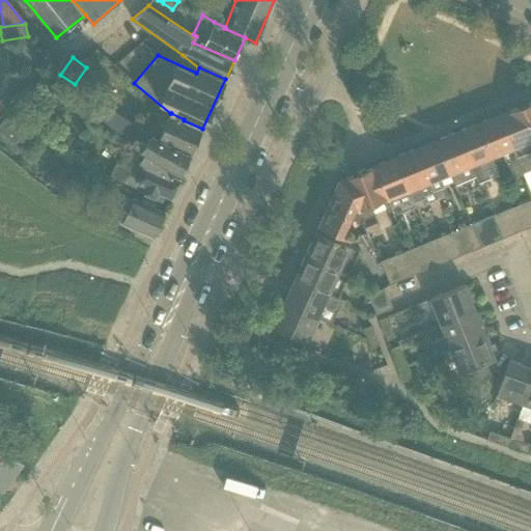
[(59,76),(52,88),(83,111),(119,137),(120,134),(128,124),(59,76)]
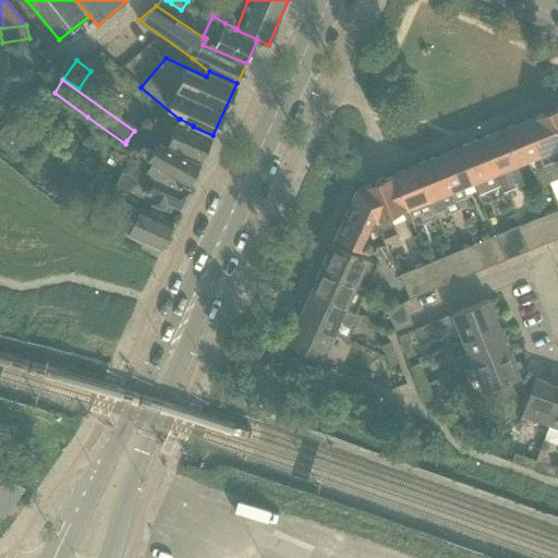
[(109,89),(102,98),(112,106),(119,97),(109,89)]
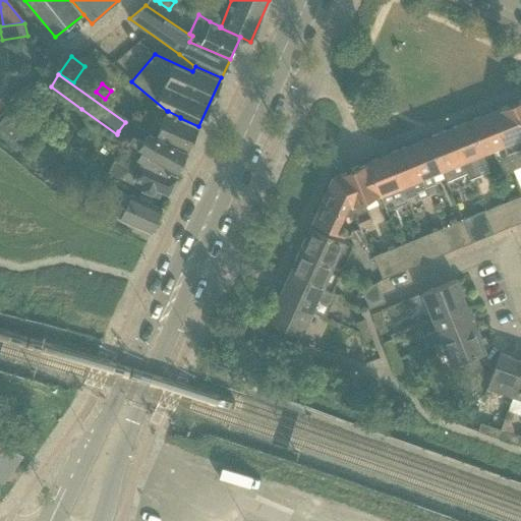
[(520,119),(514,103),(489,113),(513,171),(520,167),(520,162),(517,152),(520,150),(520,119)]
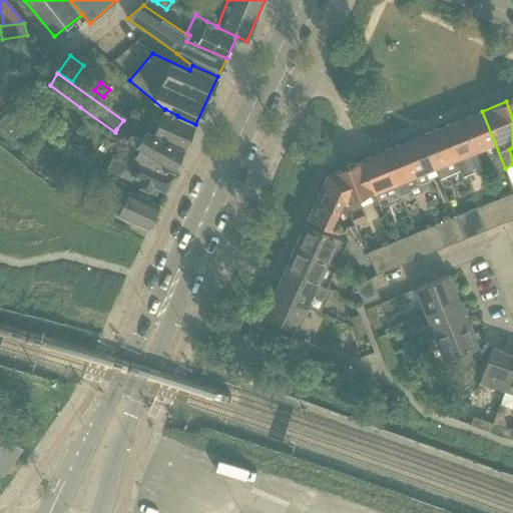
[(9,109),(0,120),(0,126),(29,149),(41,133),(45,128),(13,104),(9,109)]
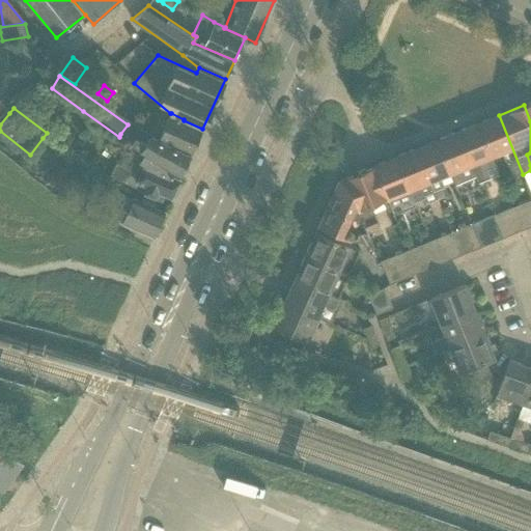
[(170,113),(159,138),(191,155),(202,129),(184,120),(184,119),(171,113),(170,113)]
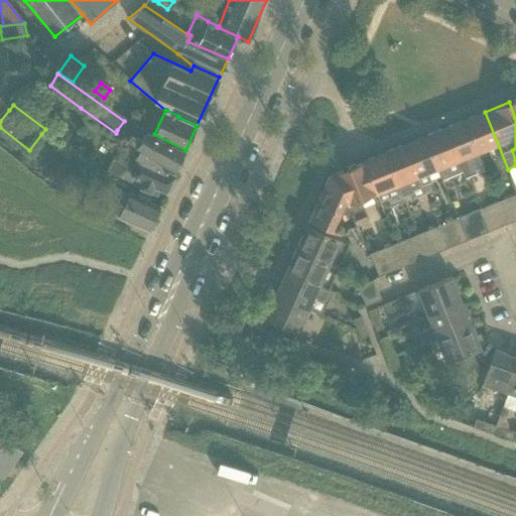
[(485,112),(465,120),(478,153),(488,149),(498,173),(508,169),(485,112)]
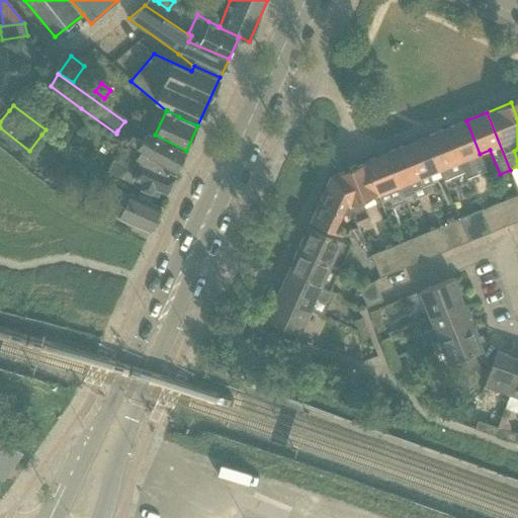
[(124,121),(117,131),(130,139),(127,142),(161,163),(172,170),(176,172),(186,151),(155,137),(154,136),(147,132),(146,133),(126,118),(124,121)]
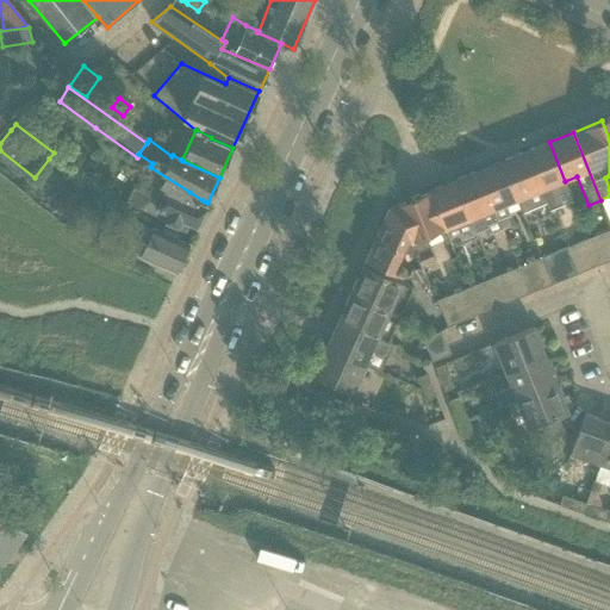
[(549,142),(526,151),(546,203),(549,210),(560,205),(556,195),(567,191),(564,181),(565,181),(549,142)]
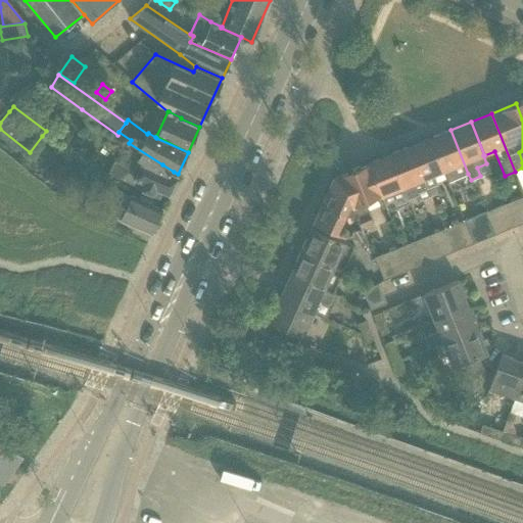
[(450,130),(430,138),(443,172),(444,172),(448,182),(468,174),(450,130)]
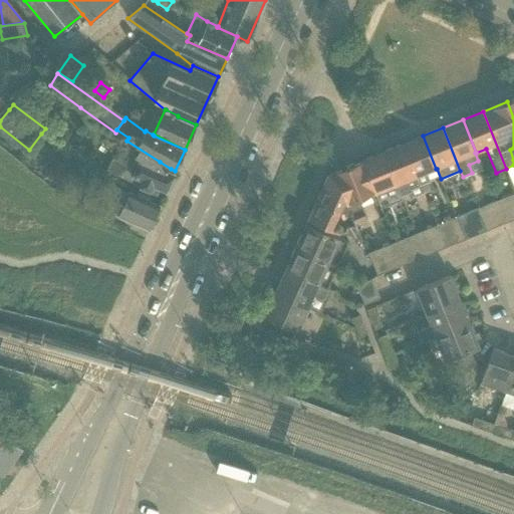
[(423,136),(403,144),(423,193),(432,190),(426,173),(436,169),(423,136)]
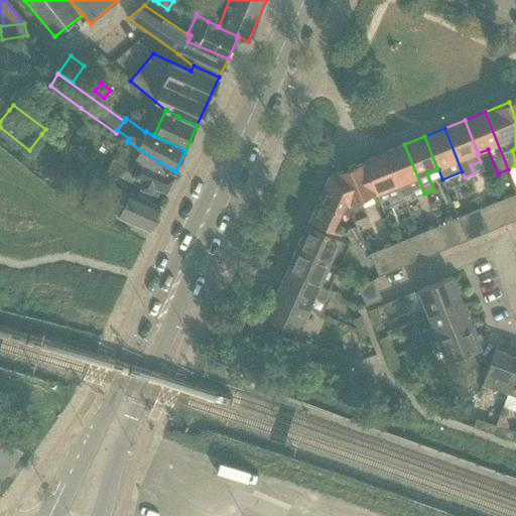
[(113,158),(108,170),(113,174),(138,186),(137,187),(156,196),(158,189),(165,192),(173,174),(157,167),(160,162),(127,141),(122,148),(131,153),(124,163),(119,161),(113,158)]
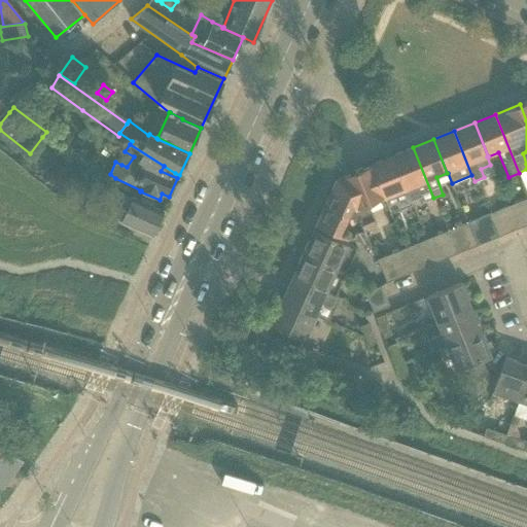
[(413,147),(392,155),(411,201),(420,197),(423,203),(433,198),(413,147)]
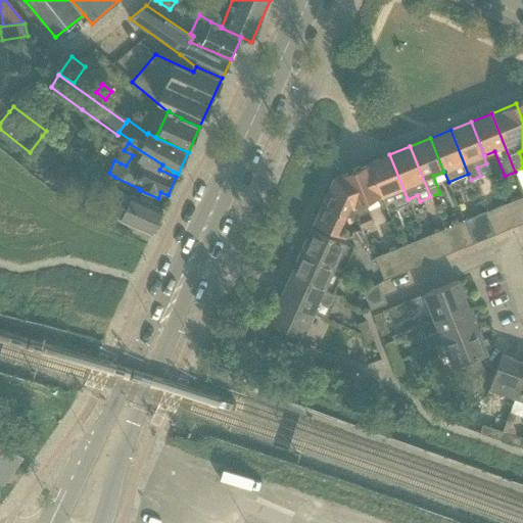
[(370,162),(367,163),(380,196),(381,197),(385,207),(386,210),(408,201),(408,199),(389,154),(370,162)]
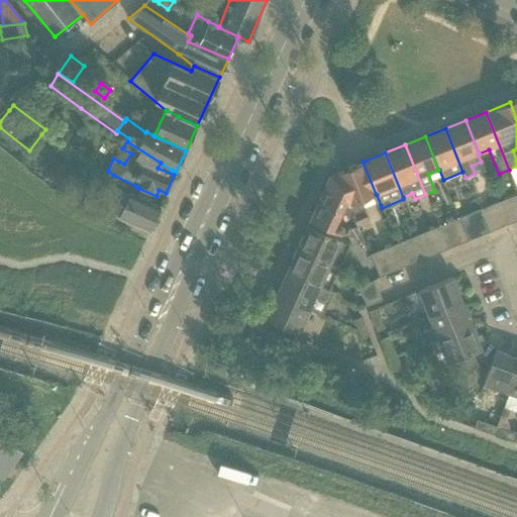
[(336,173),(335,173),(349,208),(356,225),(357,225),(369,220),(367,214),(360,200),(373,195),(376,194),(363,162),(336,173)]
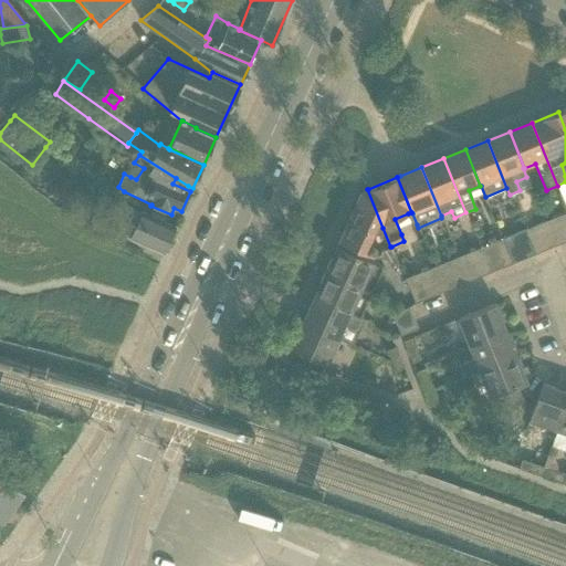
[(360,192),(338,241),(357,249),(365,230),(373,232),(383,228),(367,189),(360,192)]
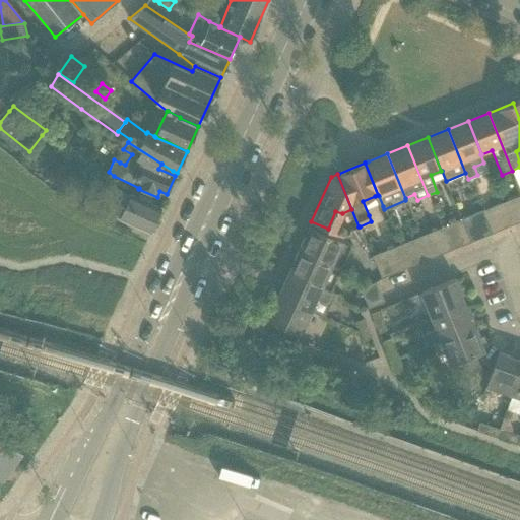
[(50,175),(45,182),(51,187),(56,180),(50,175)]
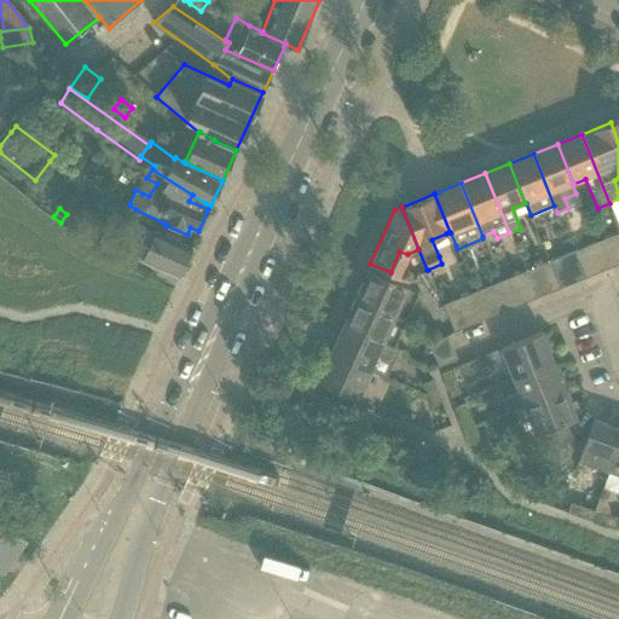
[(119,248),(157,266),(180,276),(192,248),(155,230),(149,244),(125,233),(119,248)]
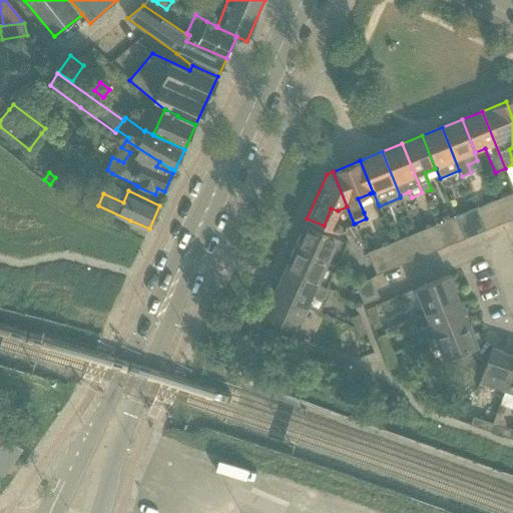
[(512,192),(495,200),(504,222),(512,218),(512,192)]
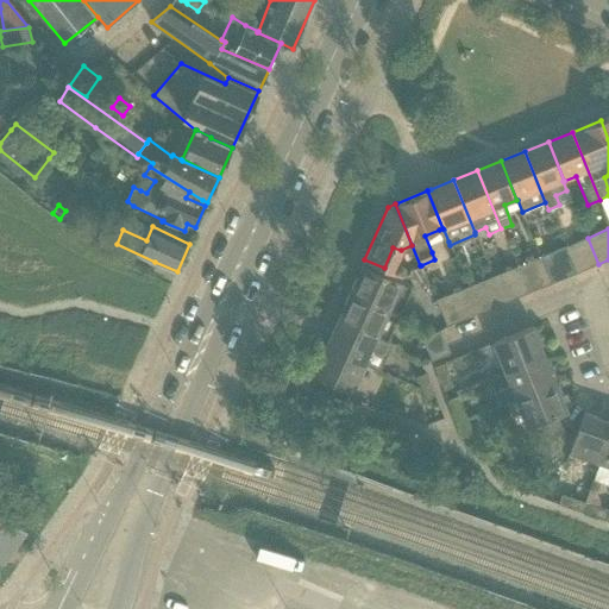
[(588,238),(565,248),(576,274),(598,264),(588,238)]
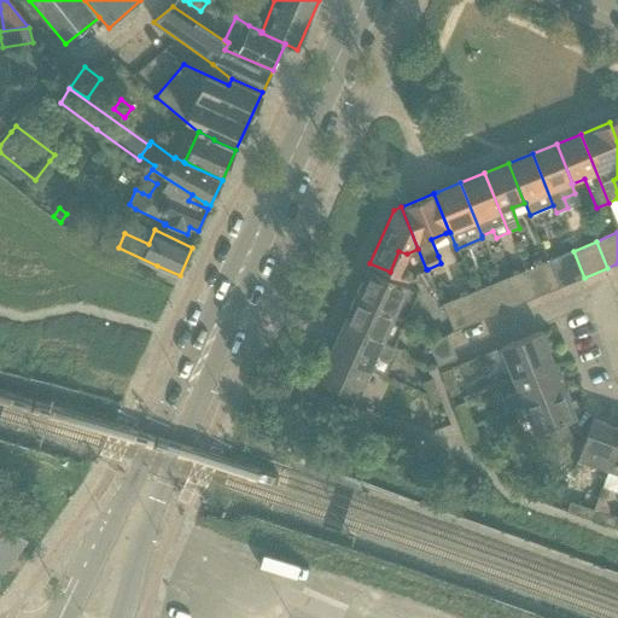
[(573,251),(548,261),(559,289),(584,278),(573,251)]
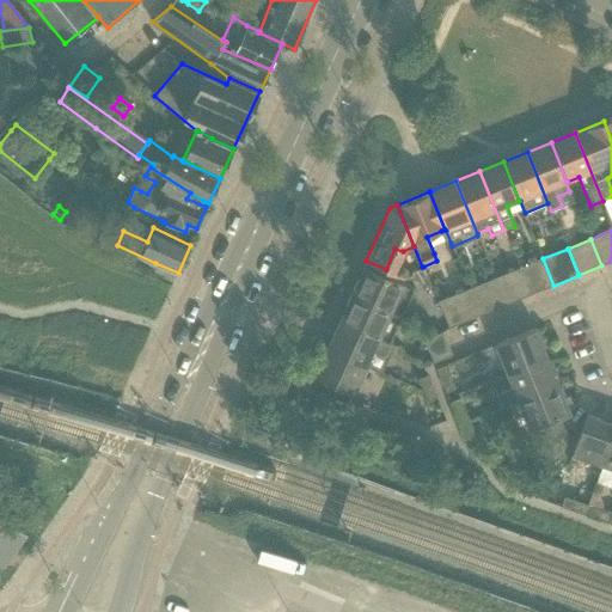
[(530,264),(519,268),(531,295),(554,286),(543,258),(530,264)]
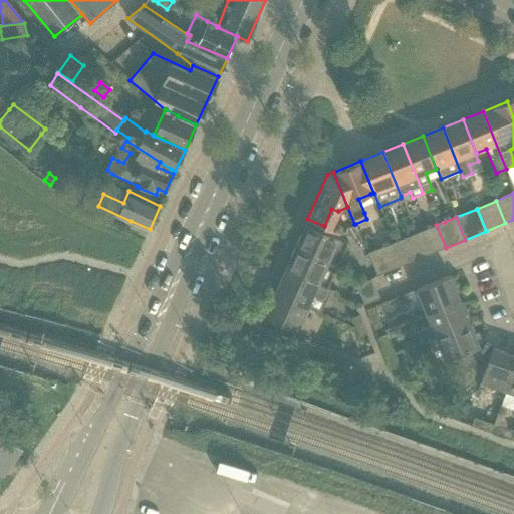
[(337,266),(347,242),(305,223),(295,247),(337,266)]
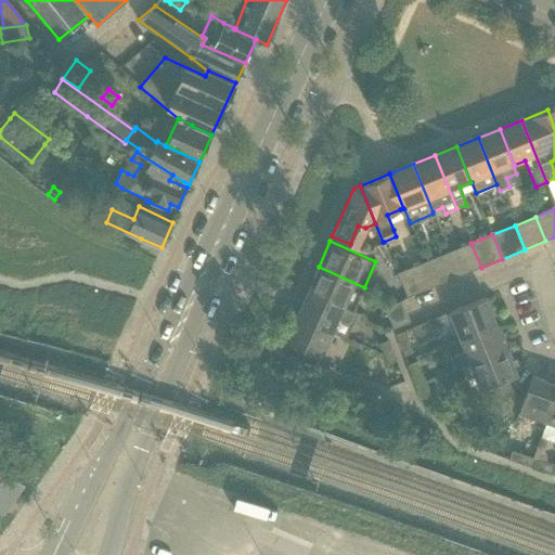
[(470,243),(450,252),(461,275),(481,268),(470,243)]
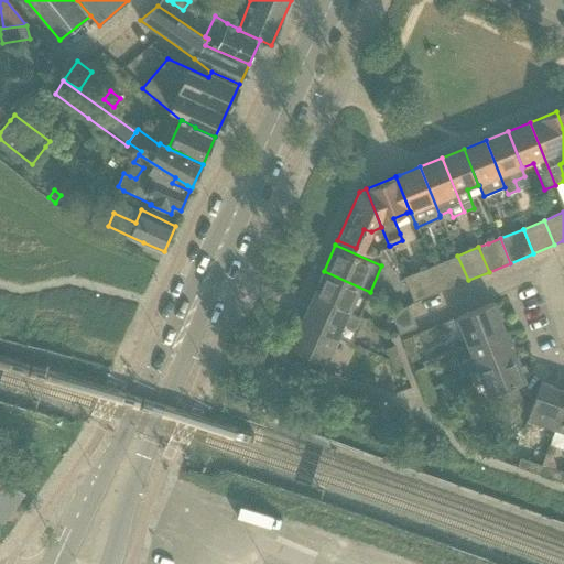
[(379,251),(377,257),(397,266),(389,248),(379,251)]
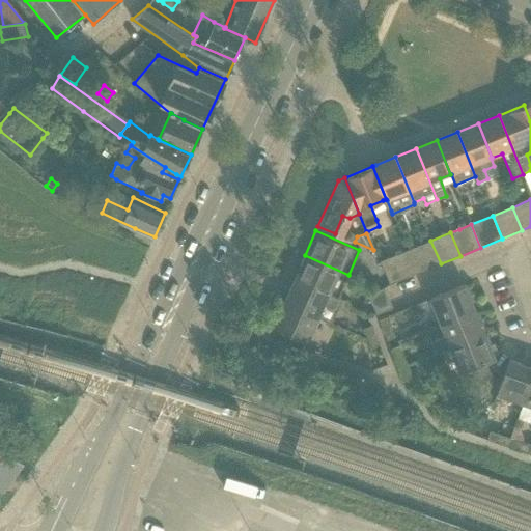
[(430,241),(410,249),(419,273),(441,263),(430,241)]
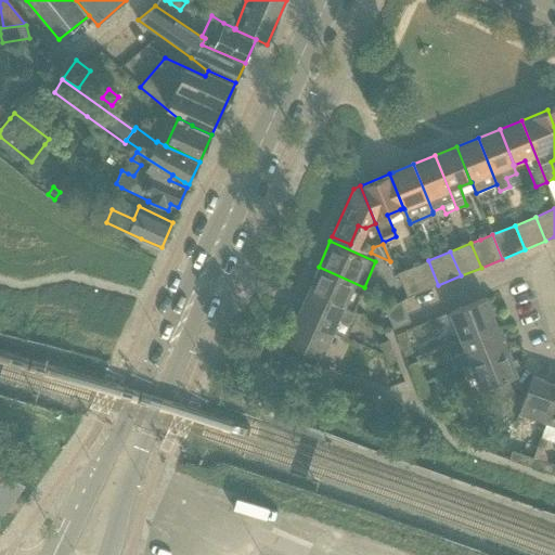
[(428,260),(397,273),(407,297),(438,285),(428,260)]
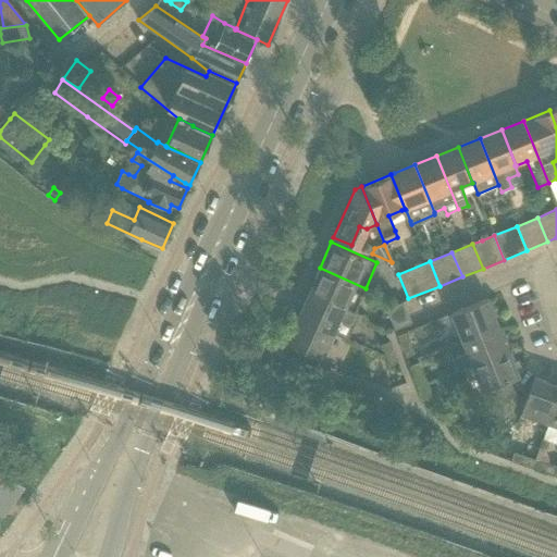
[(308,293),(353,312),(354,313),(366,288),(320,268),(308,293)]
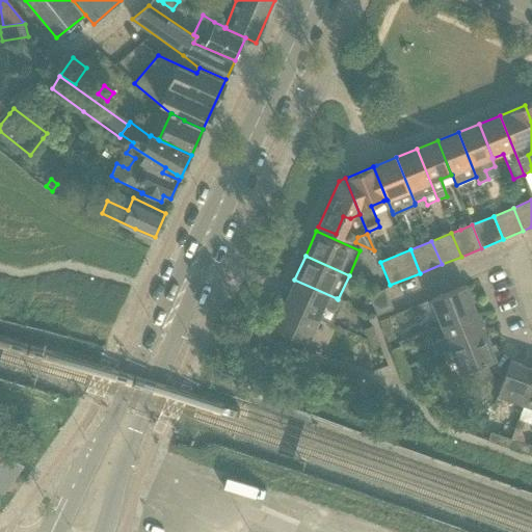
[(294,280),(284,303),(318,319),(324,304),(333,308),(337,298),(294,280)]
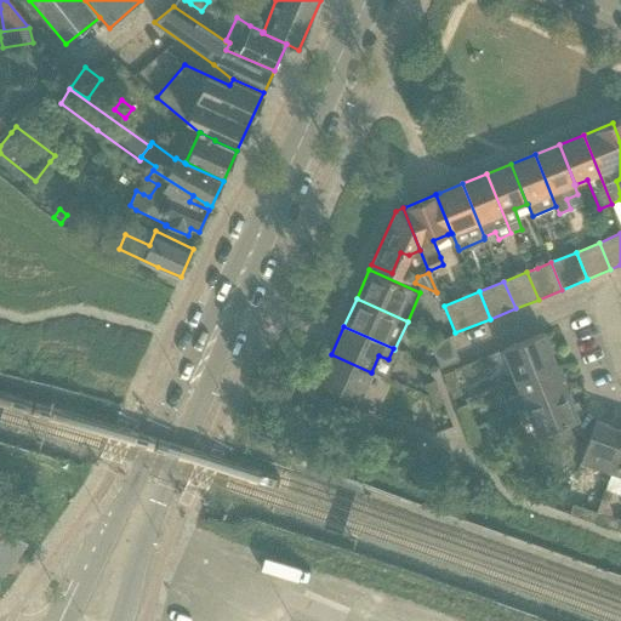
[(503,349),(514,379),(556,363),(543,334),(503,349)]
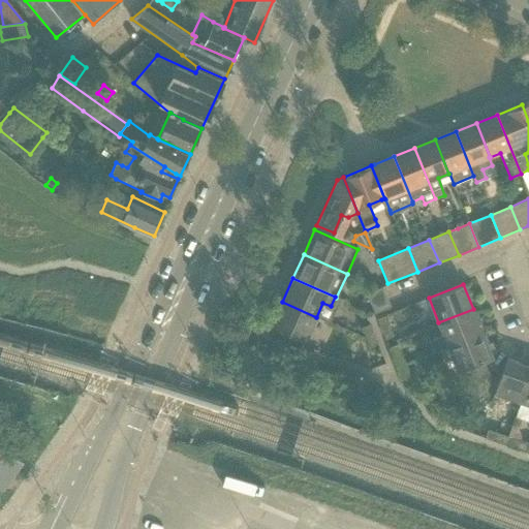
[(383,286),(375,290),(383,310),(392,307),(383,286)]
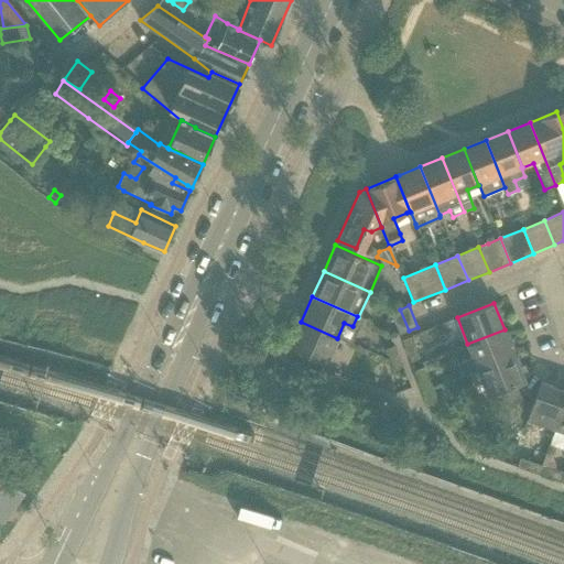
[(409,331),(400,310),(391,313),(400,334),(409,331)]
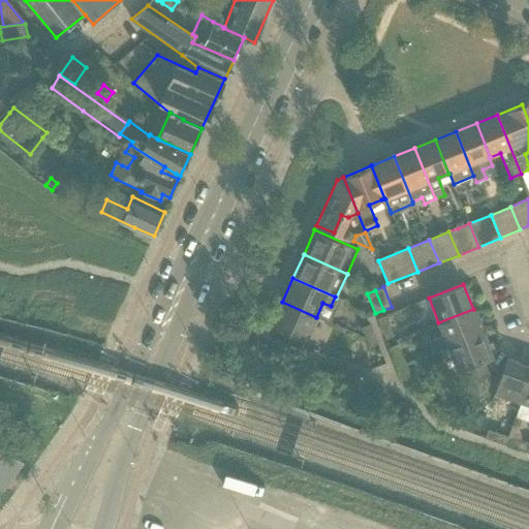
[(316,317),(282,302),(271,325),(284,332),(280,341),(300,349),(304,340),(306,341),(316,317)]
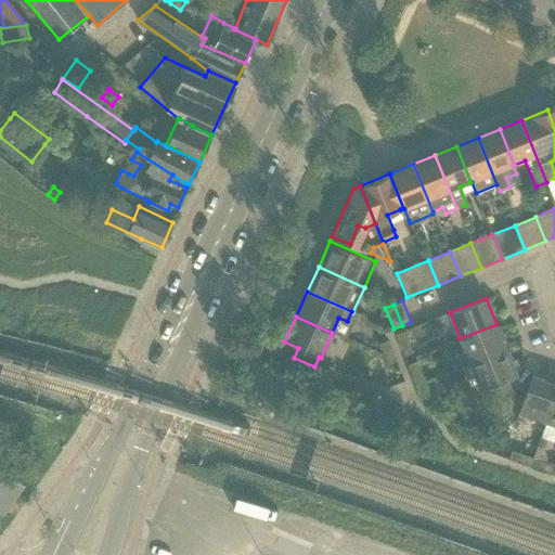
[(455,370),(470,363),(506,349),(497,324),(460,338),(465,350),(450,357),(455,370)]
